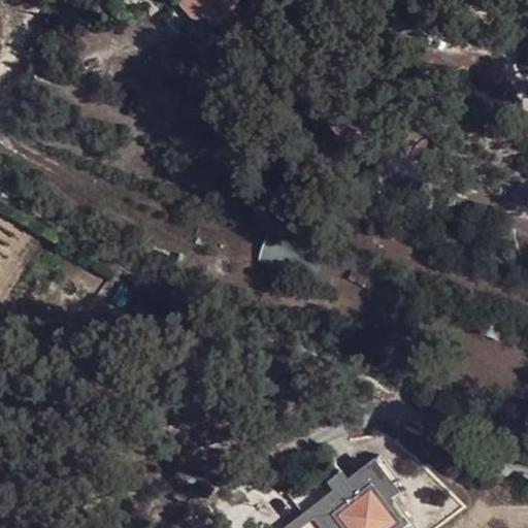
[(262,0),(261,0),(182,0),(177,4),(195,22),(201,15),(213,29),(218,26),(239,52),(260,33),(256,28),(252,31),(231,9),(240,0),(246,0),(254,9),(262,0)]
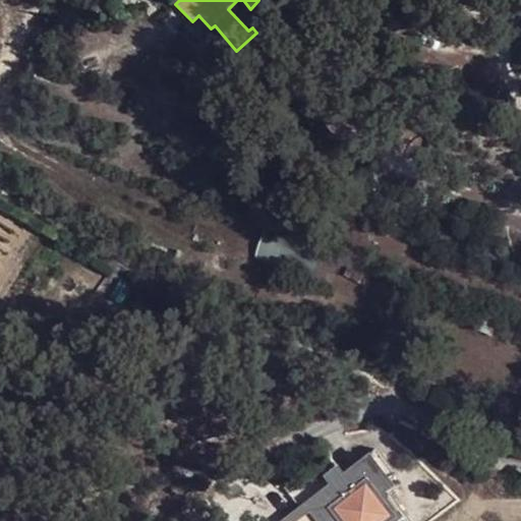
[(237,83),(244,93),(252,85),(244,76),(237,83)]
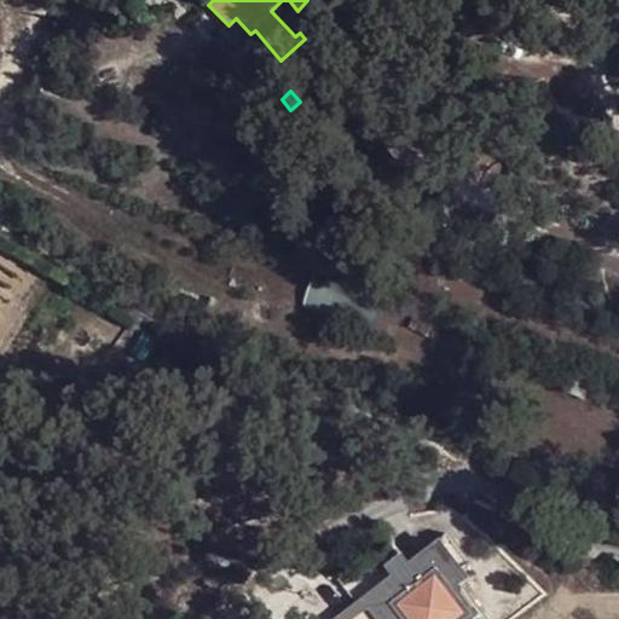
[(282,99),(268,109),(279,121),(290,110),(282,99)]
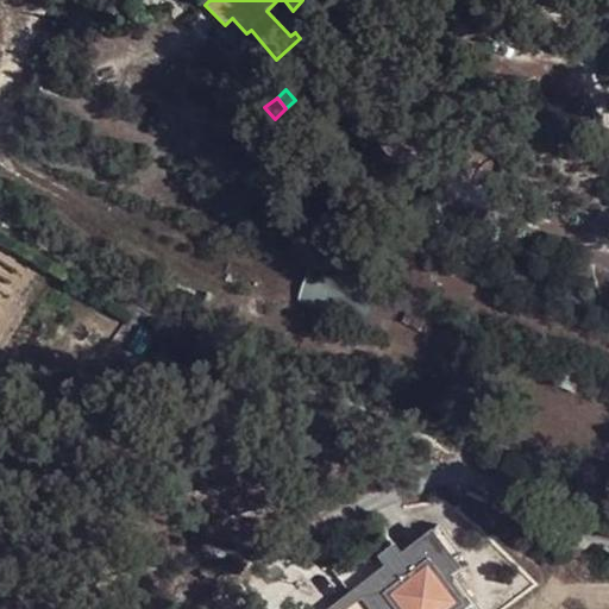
[(239,308),(206,292),(199,309),(232,325),(239,308)]
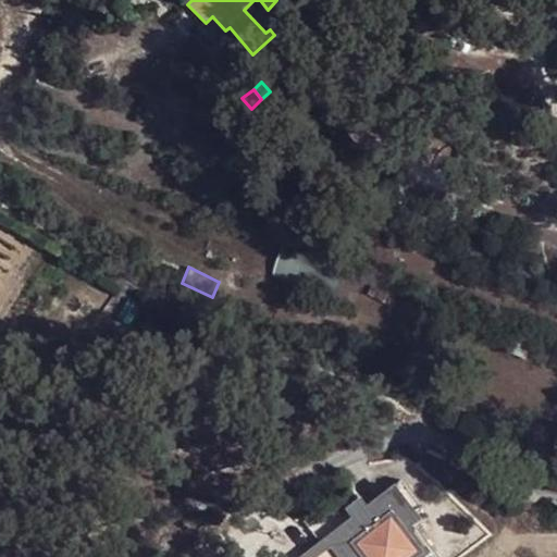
[(130,297),(116,317),(130,323),(141,305),(130,297)]
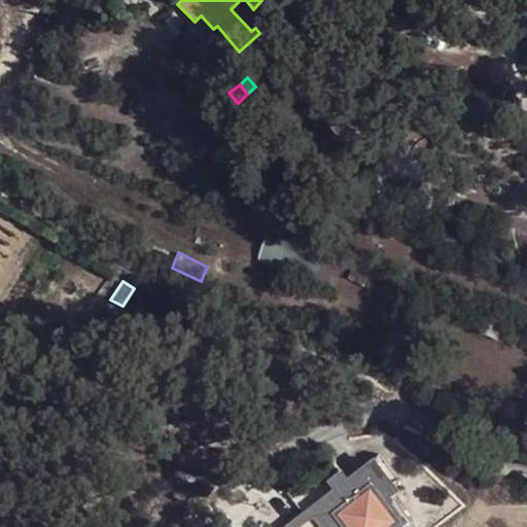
[(398,477),(379,452),(309,506),(324,526),(334,526),(335,526),(414,526),(384,488),(398,477)]
